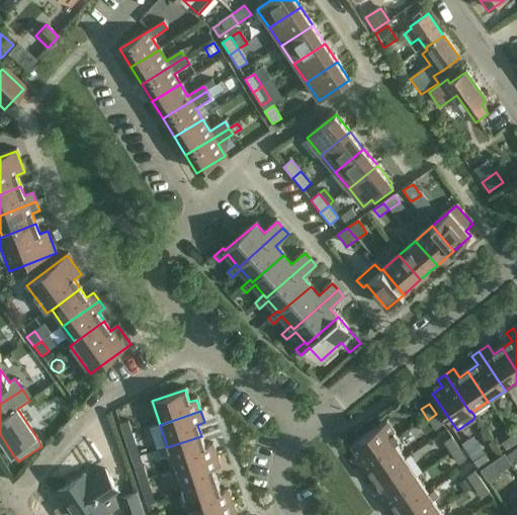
[(435,430),(443,425),(436,414),(428,420),(434,429),(435,430)]
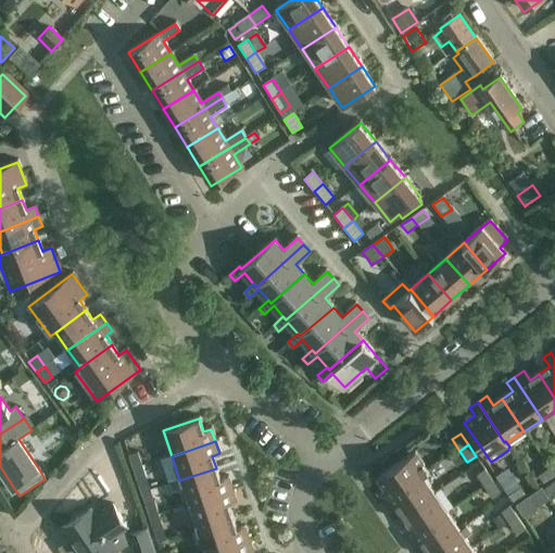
[(459,451),(449,457),(455,468),(466,461),(459,451)]
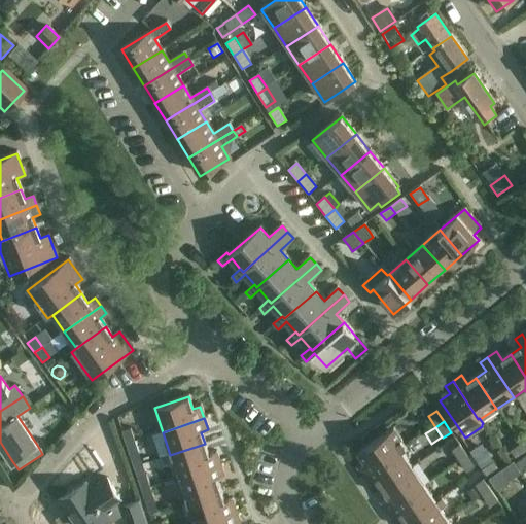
[(121,432),(126,445),(135,442),(130,429),(121,432)]
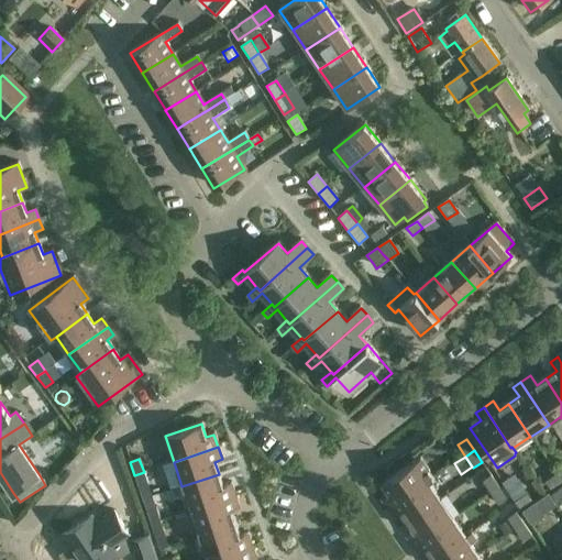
[(389,495),(382,501),(387,508),(388,511),(428,483),(433,480),(420,459),(382,484),(389,495)]
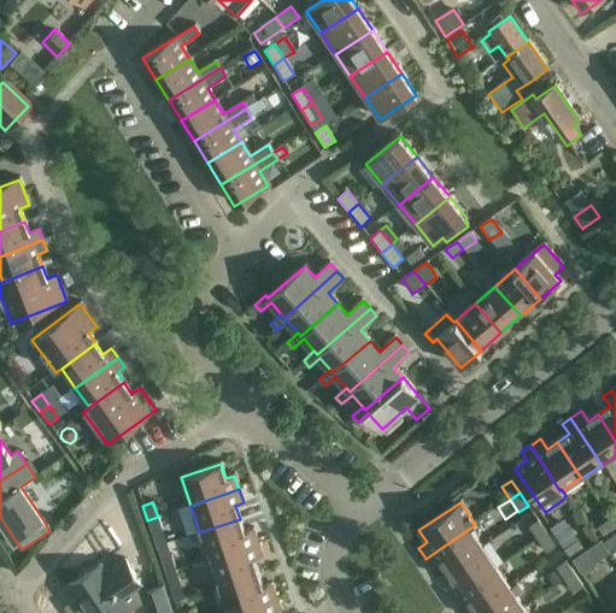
[(152,534),(163,530),(158,517),(147,520),(152,534)]
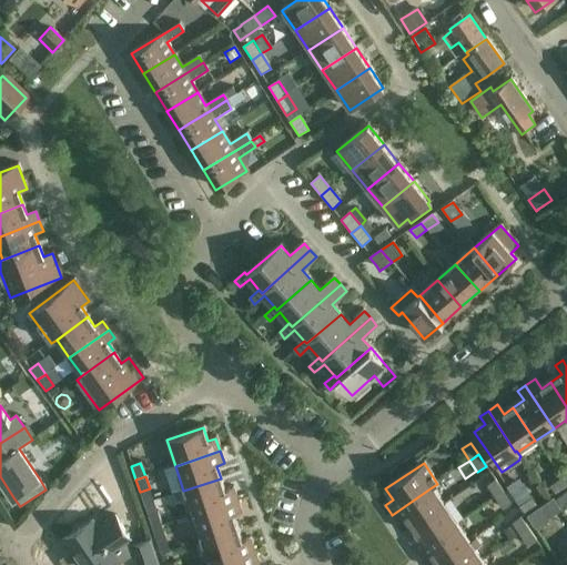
[(183,491),(192,516),(236,502),(233,488),(224,492),(221,478),(183,491)]
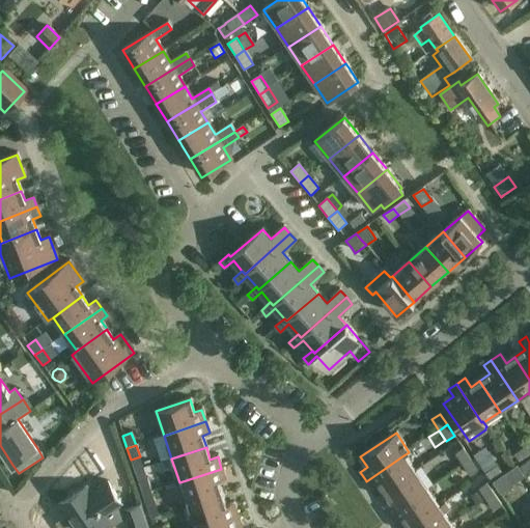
[(513,454),(519,462),(520,463),(529,456),(525,447),(513,454)]
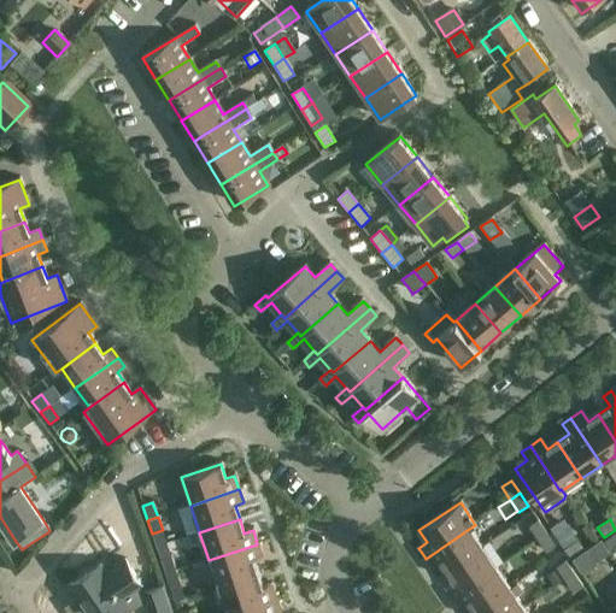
[(529,528),(538,541),(547,534),(539,520),(529,528)]
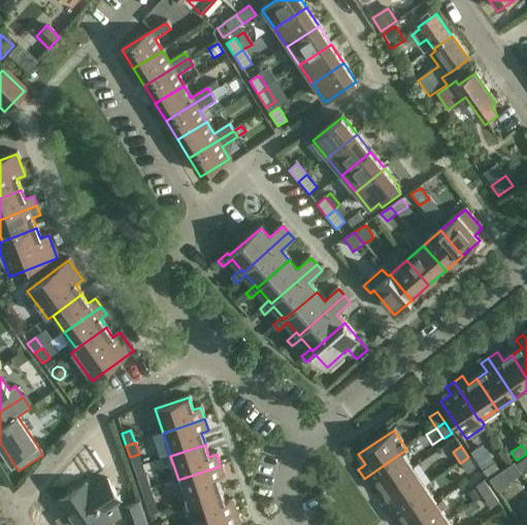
[(486,451),(473,459),(482,471),(483,471),(494,463),(486,451)]
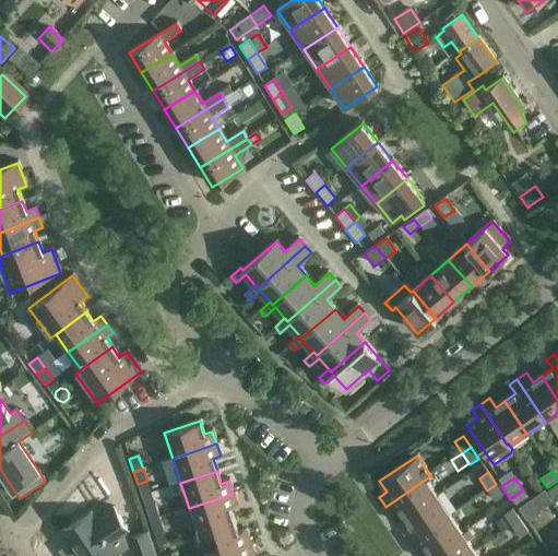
[(425,480),(386,507),(390,515),(398,509),(404,519),(436,497),(425,480)]
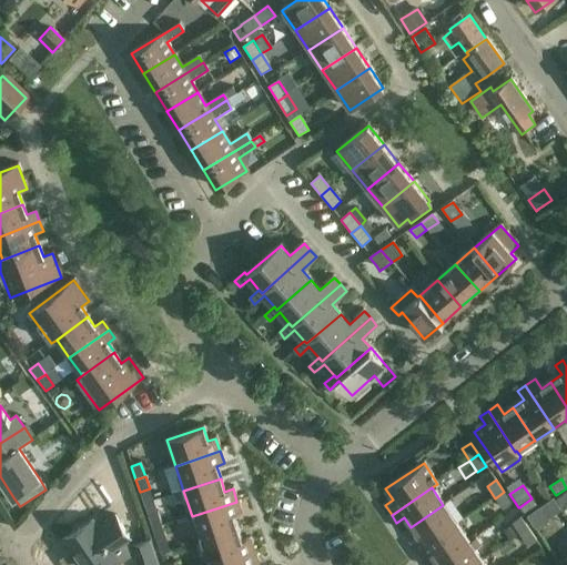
[(503,511),(512,504),(504,492),(495,498),(503,511)]
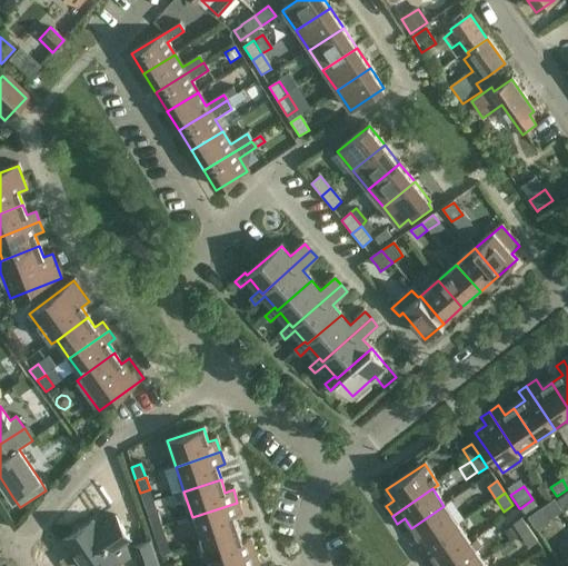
[(567,503),(564,497),(556,503),(564,513),(567,509),(567,503)]
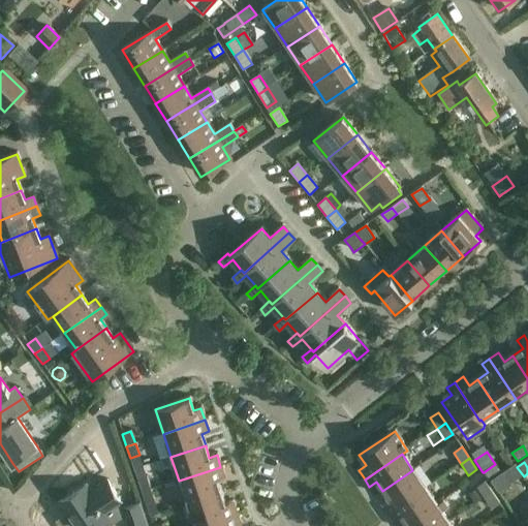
[(495,464),(484,472),(484,473),(490,481),(500,473),(501,472),(495,464)]
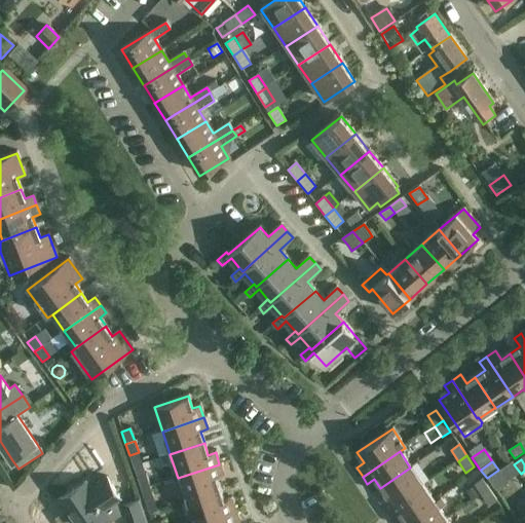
[(512,462),(498,471),(505,481),(519,472),(512,462)]
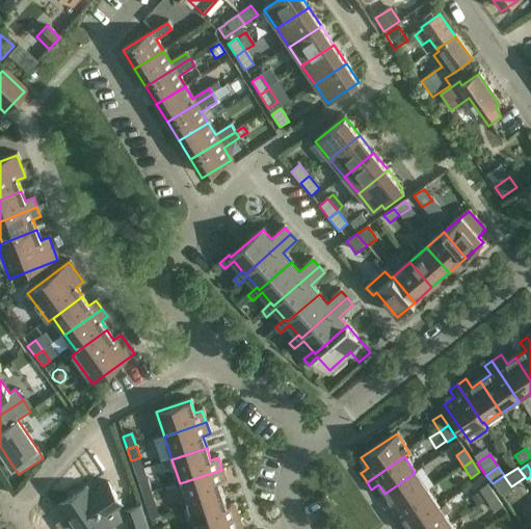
[(180,483),(185,500),(187,507),(209,500),(222,496),(218,483),(226,481),(221,470),(180,483)]
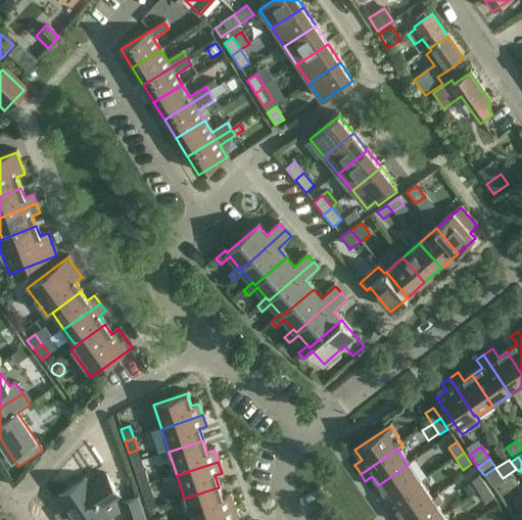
[(378,485),(382,491),(384,494),(377,499),(383,507),(406,491),(420,482),(408,465),(378,485)]
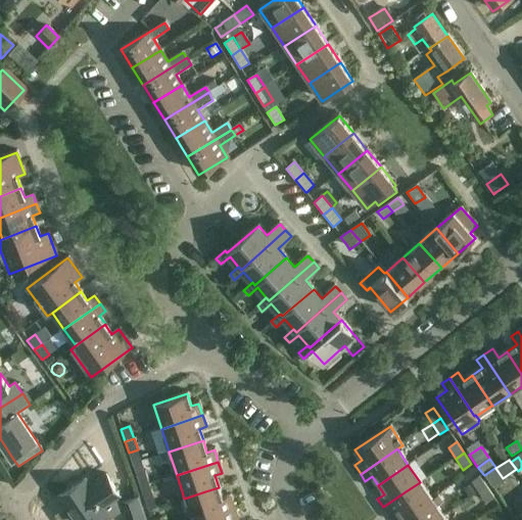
[(136,475),(140,487),(149,484),(145,472),(136,475)]
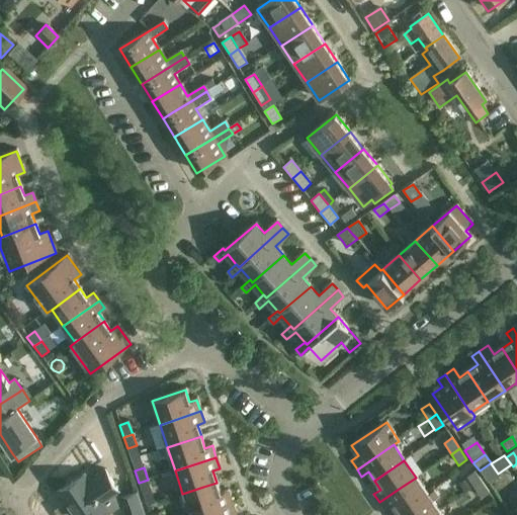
[(84,476),(59,493),(66,503),(66,504),(73,514),(110,514),(121,507),(123,514),(145,514),(138,493),(137,493),(121,498),(118,494),(104,471),(88,483),(84,476)]
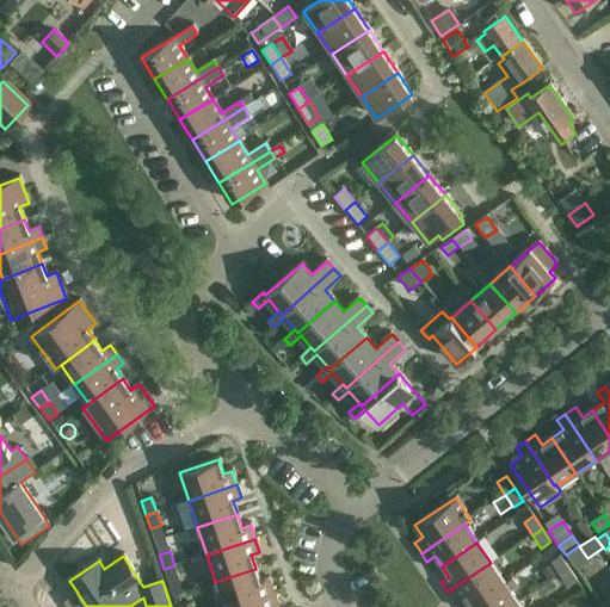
[(552,563),(559,574),(560,575),(570,569),(561,556),(550,562),(552,563)]
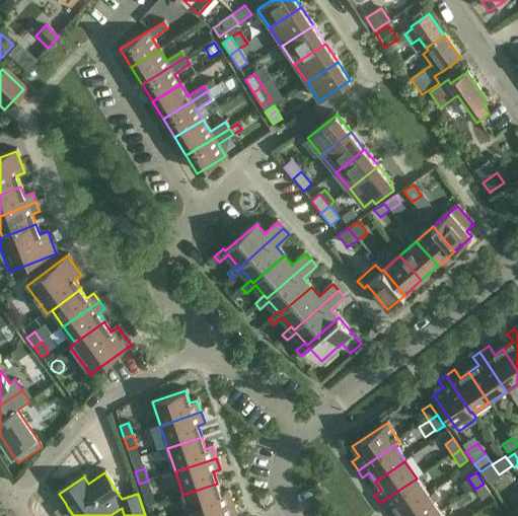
[(402,488),(380,503),(385,511),(392,507),(397,515),(401,515),(429,497),(428,496),(417,478),(402,488)]
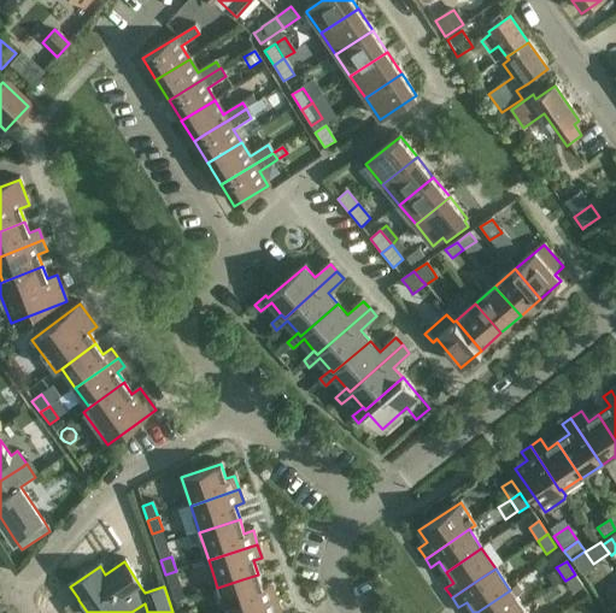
[(557,569),(546,576),(553,588),(565,581),(564,579),(557,569)]
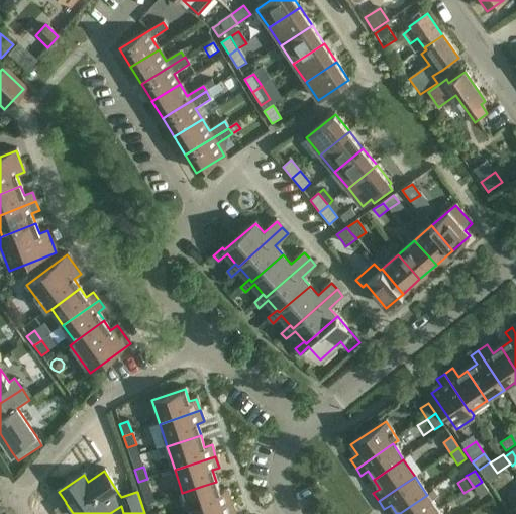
[(142,494),(142,493),(151,490),(147,479),(138,482),(142,494)]
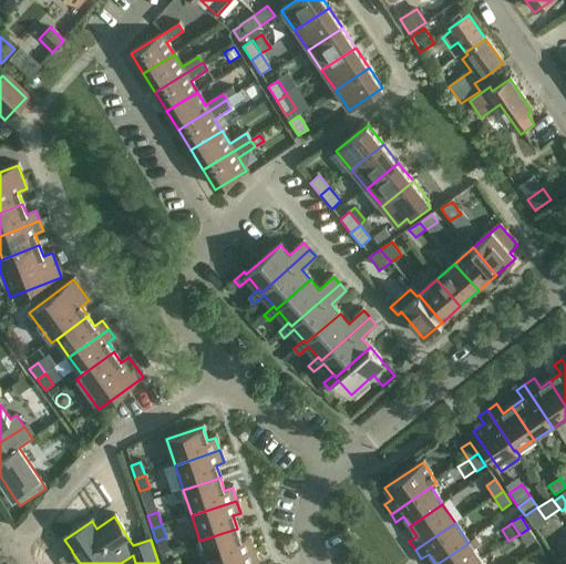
[(199,541),(207,563),(218,563),(254,551),(249,539),(242,541),(237,529),(223,533),(199,541)]
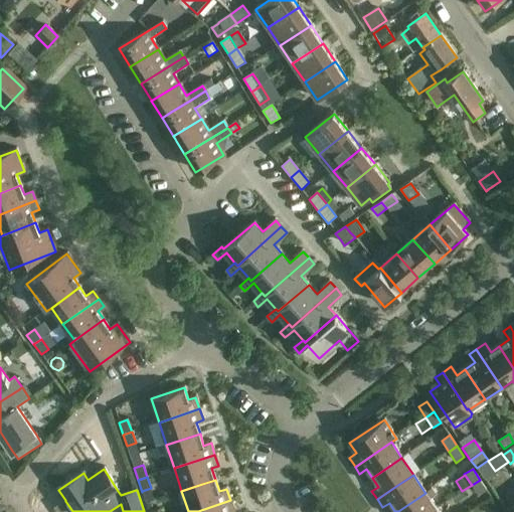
[(487,491),(483,484),(480,480),(472,485),(479,496),(487,491)]
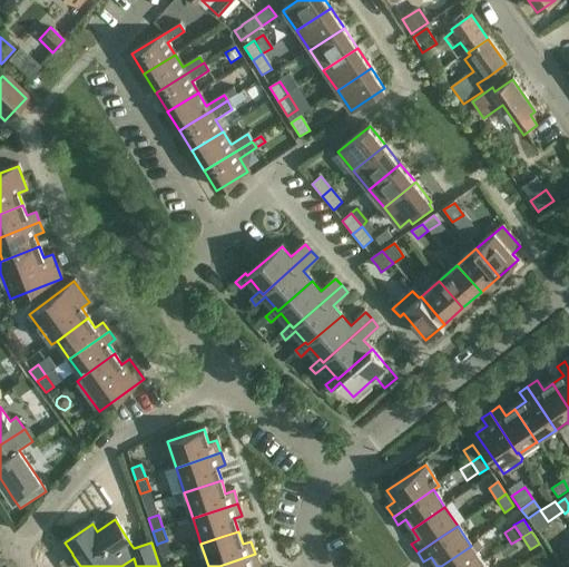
[(479,566),(483,564),(476,551),(482,548),(478,541),(471,546),(441,566),(479,566)]
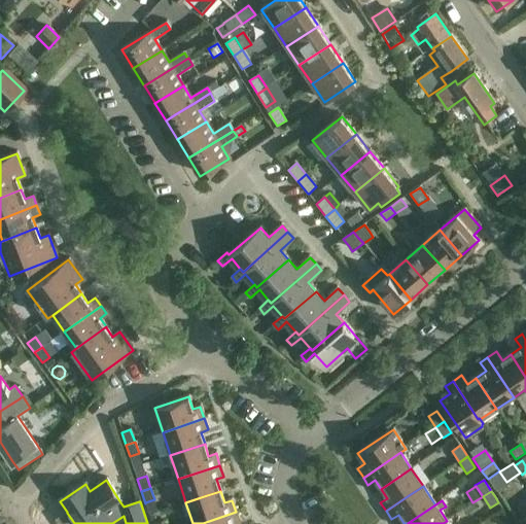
[(239,523),(236,512),(203,523),(239,523)]
